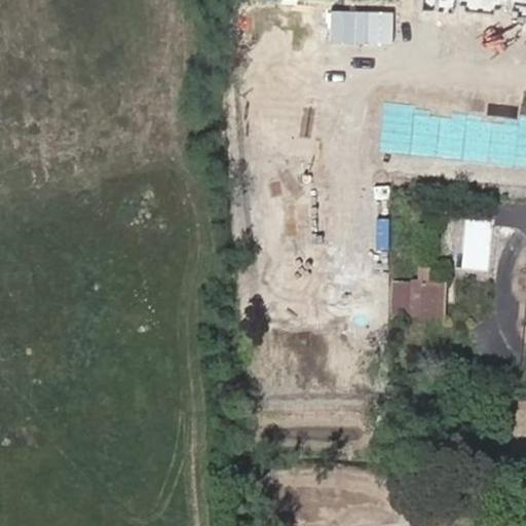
[(525,0),(423,0),(423,7),(454,10),(455,2),(464,3),(464,9),(494,12),(495,6),(520,8),(519,15),(525,15),(525,0)]
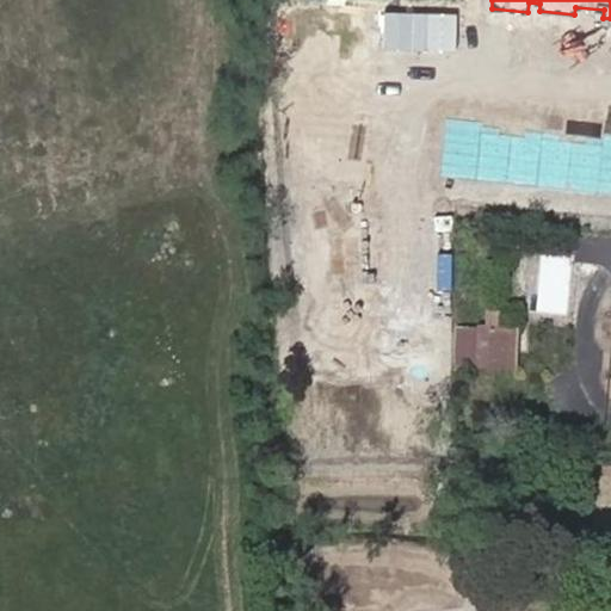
[(610,196),(610,137),(446,119),(440,178),(610,196)]
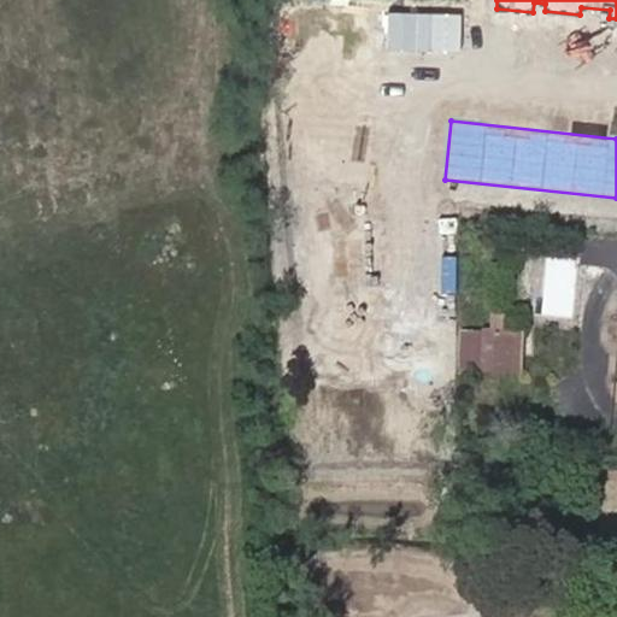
[(524,374),(528,330),(475,327),(471,369),(524,374)]
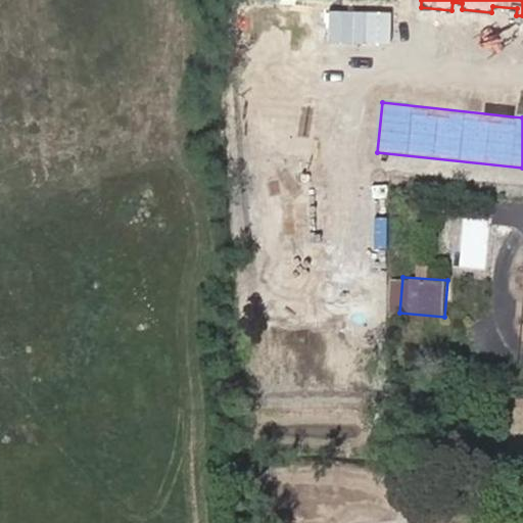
[(362,326),(276,328),(277,381),(363,379),(362,326)]
